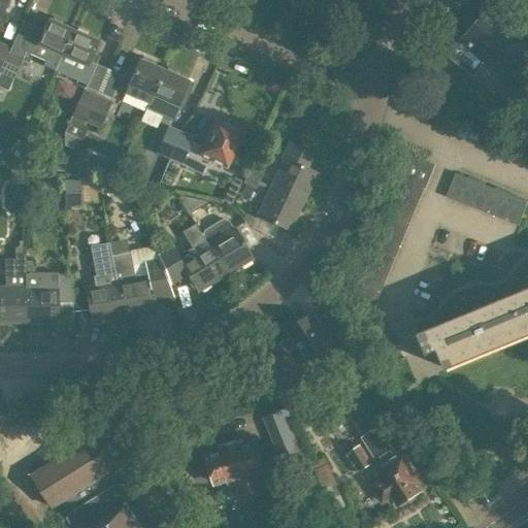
[(488,10),(476,24),(475,23),(450,51),(473,72),(486,60),(515,86),(527,70),(527,36),(515,25),(509,30),(488,10)]
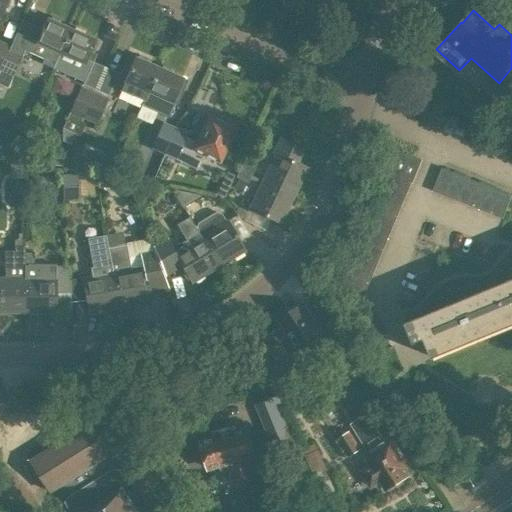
[(10,46),(0,67),(0,85),(7,88),(24,51),(43,59),(41,63),(52,68),(53,68),(70,29),(59,24),(60,21),(51,16),(49,20),(46,18),(36,41),(15,33),(10,46)]
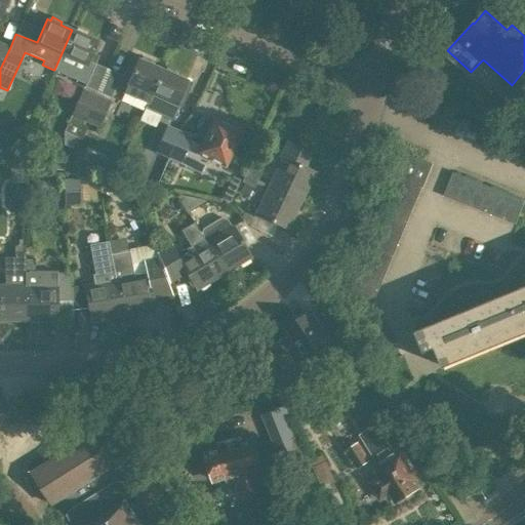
[(75,31),(72,30),(54,70),(86,84),(94,65),(87,61),(96,40),(85,36),(86,32),(77,28),(75,31)]
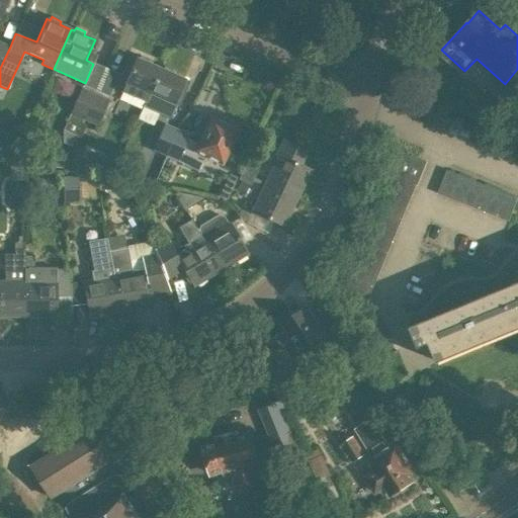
[(0,68),(10,47),(0,40),(0,68)]
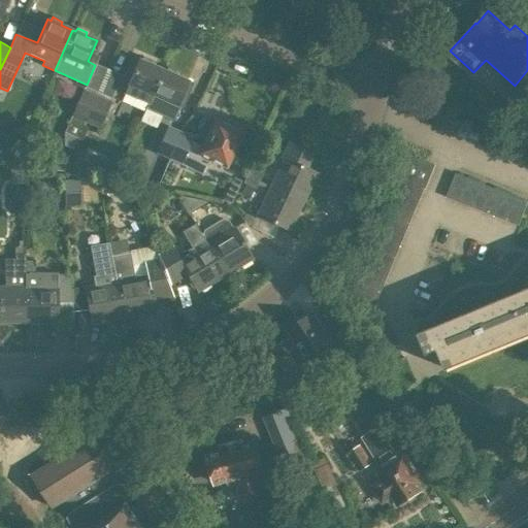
[(116,89),(147,103),(147,104),(163,69),(152,65),(153,61),(142,57),(141,60),(138,59),(138,60),(130,56),(116,89)]
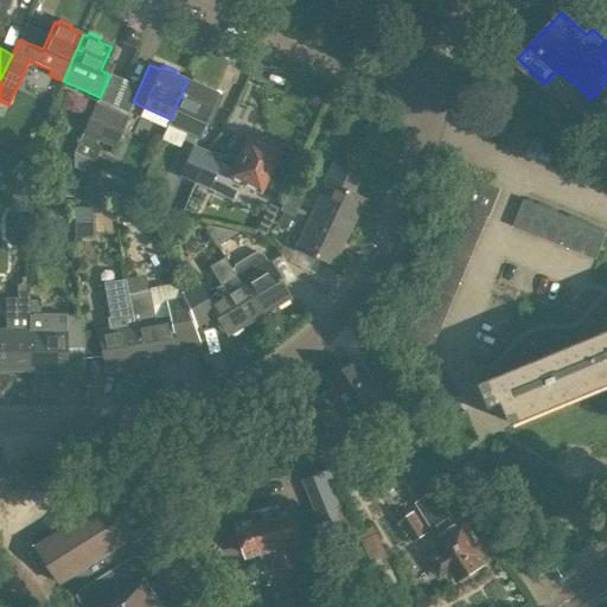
[(170,120),(170,119),(166,126),(199,140),(208,122),(210,123),(222,95),(203,87),(204,83),(192,78),(191,82),(187,80),(170,120)]
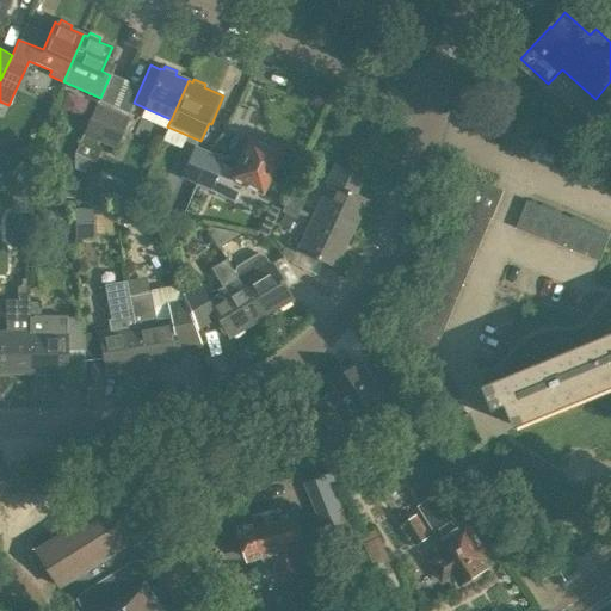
[(81,135),(99,142),(112,110),(96,103),(81,135)]
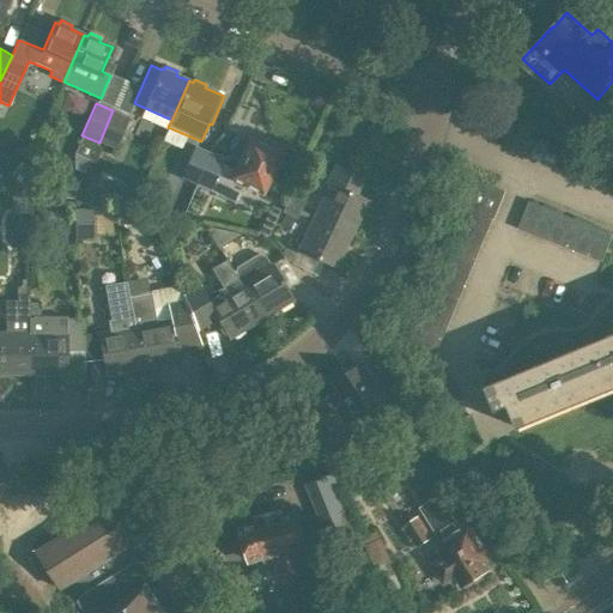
[(113,110),(99,143),(115,149),(129,117),(113,110)]
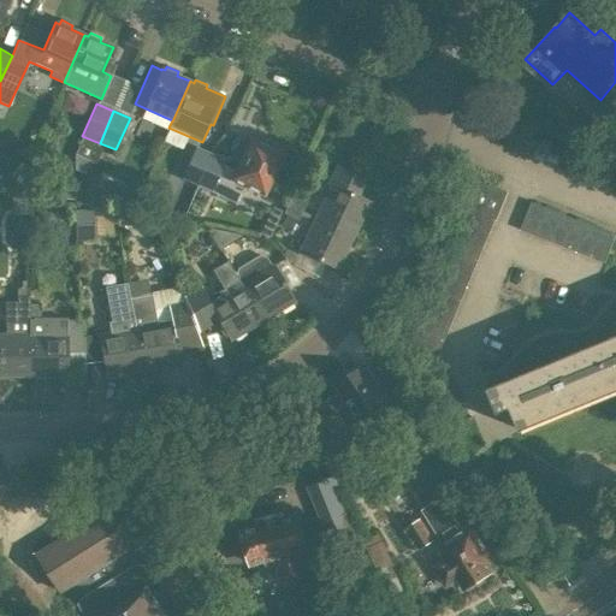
[(212,153),(196,185),(236,203),(246,187),(262,194),(274,170),(277,171),(279,171),(282,170),(284,167),(285,165),(285,163),(285,159),(284,157),(279,154),(250,141),(236,172),(225,167),(227,160),(212,153)]
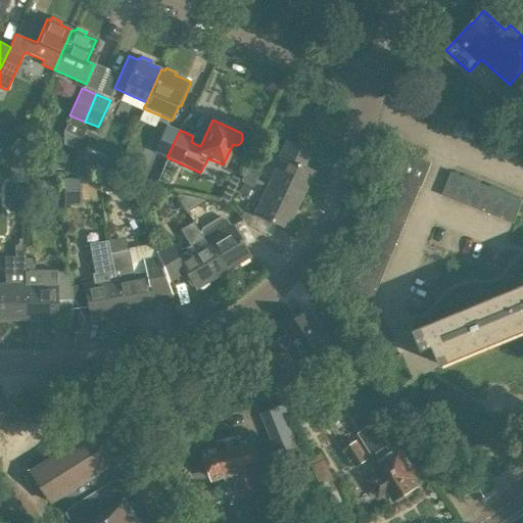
[(153,152),(167,157),(180,130),(165,124),(153,152)]
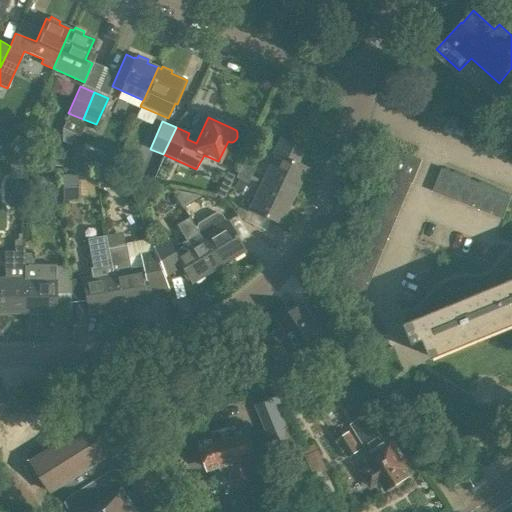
[(18,142),(0,135),(0,153),(11,158),(18,142)]
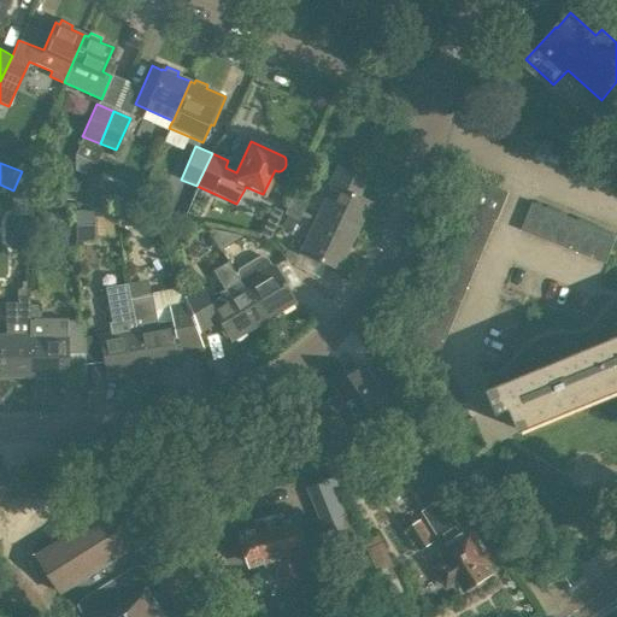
[(330,184),(315,218),(353,236),(370,203),(358,197),(365,180),(336,166),(329,183),(330,184)]
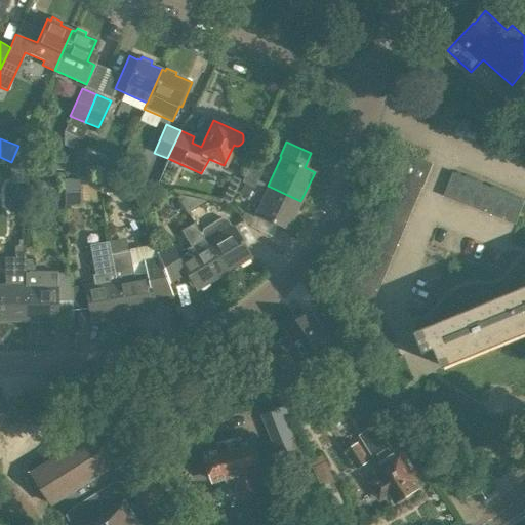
[(21,145),(15,161),(30,166),(36,151),(21,145)]
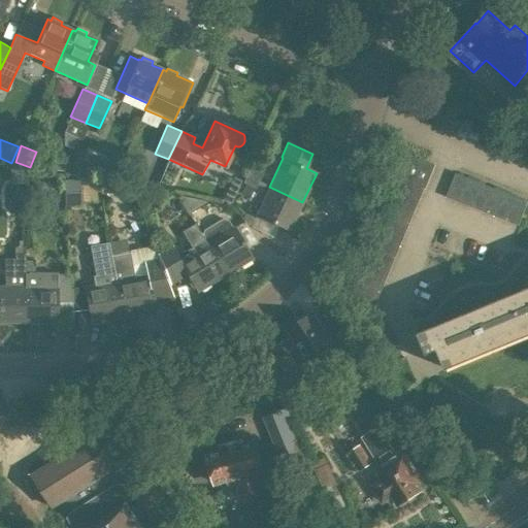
[(67,156),(42,150),(39,167),(61,171),(67,156)]
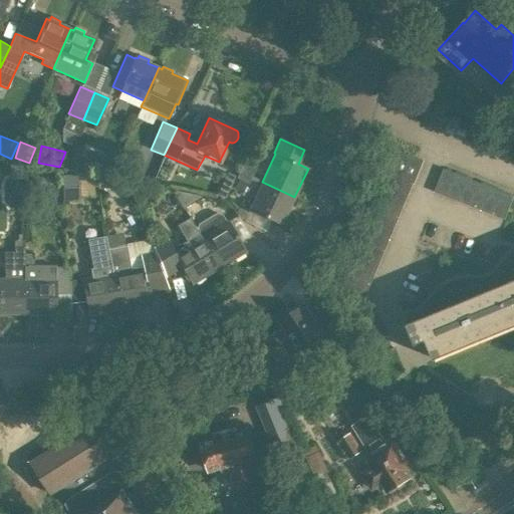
[(399,149),(383,185),(407,195),(412,183),(422,159),(399,149)]
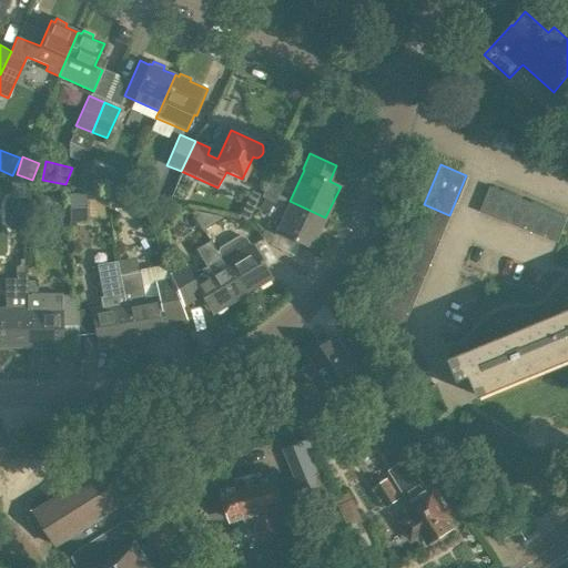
[(81,179),(71,178),(70,189),(80,190),(81,179)]
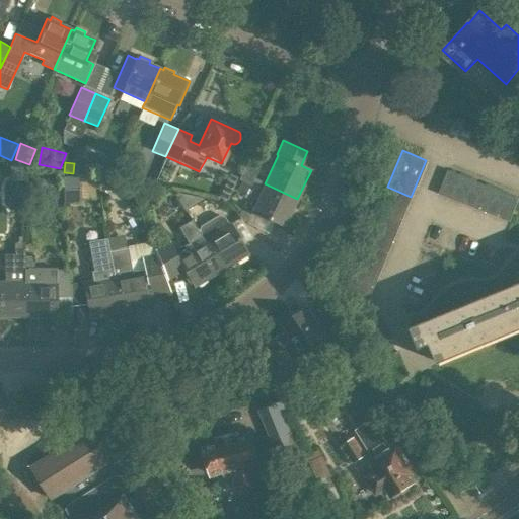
[(245,164),(242,172),(254,178),(257,169),(245,164)]
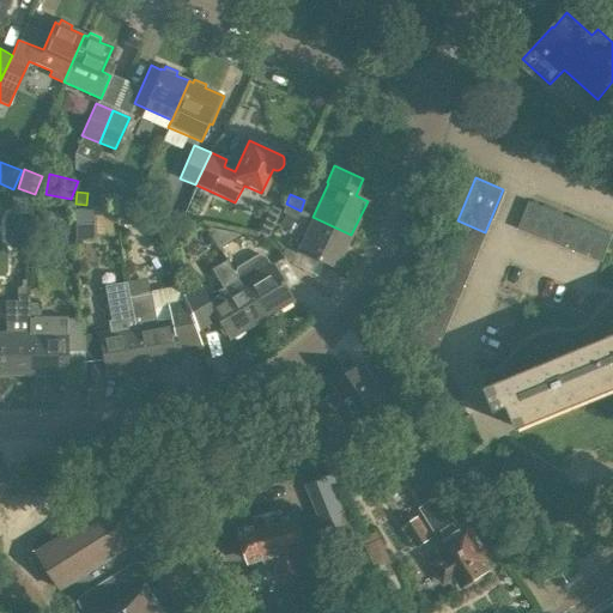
[(11,195),(11,213),(25,213),(25,195),(11,195)]
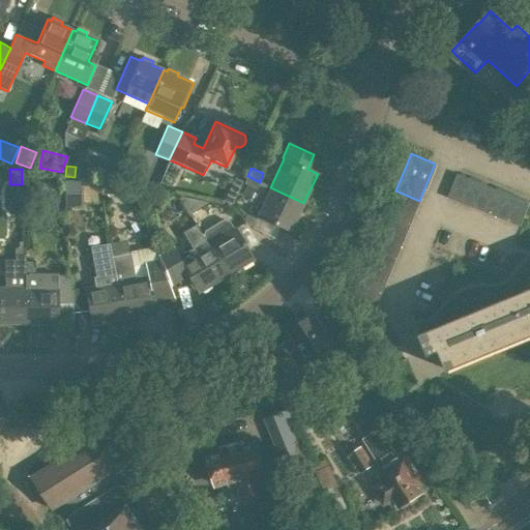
[(470,177),(459,173),(448,198),(460,203),(470,177)]
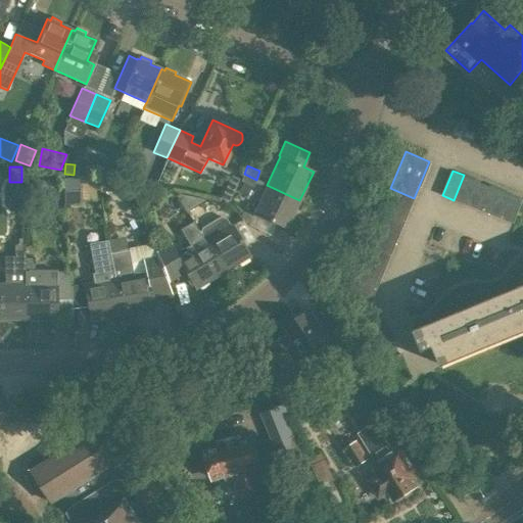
[(252,189),(256,180),(244,174),(240,184),(242,185),(250,188),(252,189)]
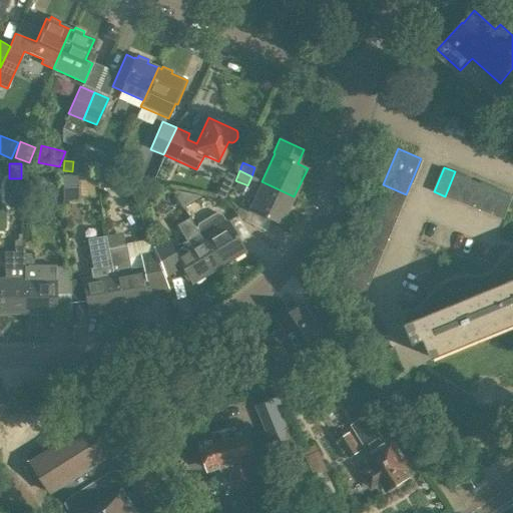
[(234,174),(226,171),(214,197),(222,198),(234,174)]
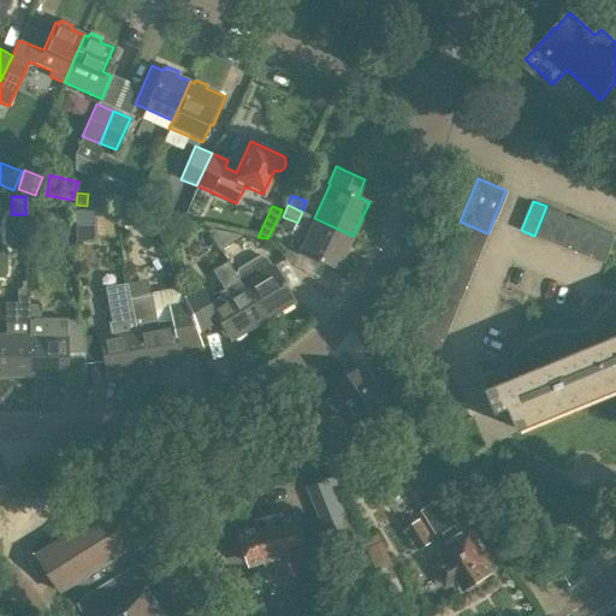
[(561,212),(546,206),(534,236),(549,242),(561,212)]
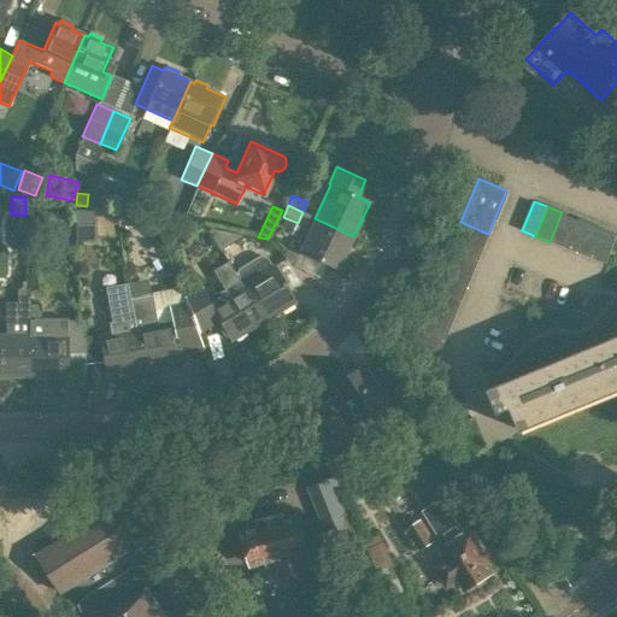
[(93,227),(92,211),(92,209),(74,211),(76,241),(94,240),(94,238),(93,227)]
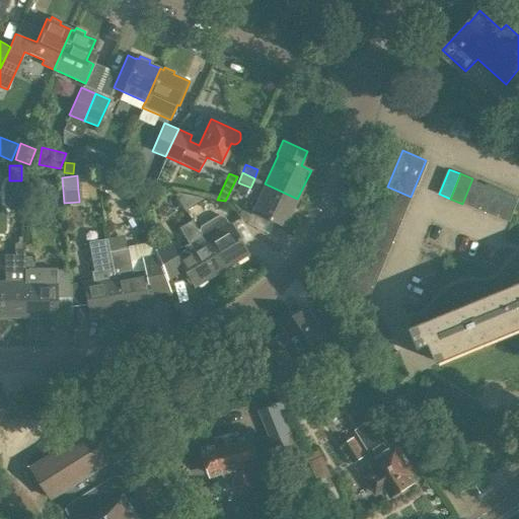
[(484,183),(472,178),(462,204),(473,208),(484,183)]
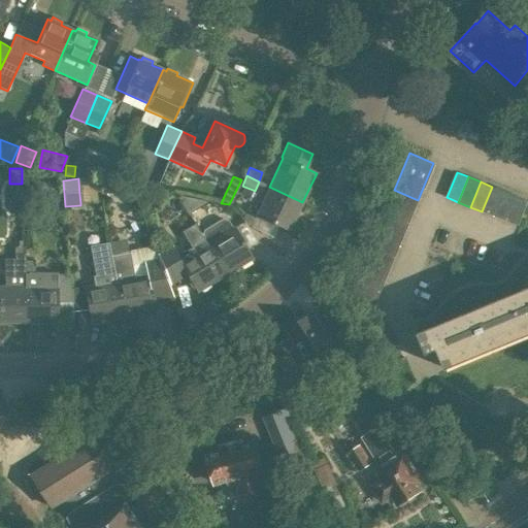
[(54,195),(48,183),(29,191),(34,203),(54,195)]
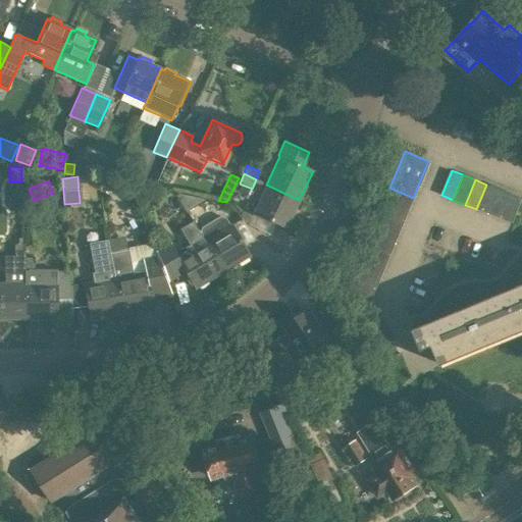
[(242,185),(239,191),(247,195),(250,188),(242,185)]
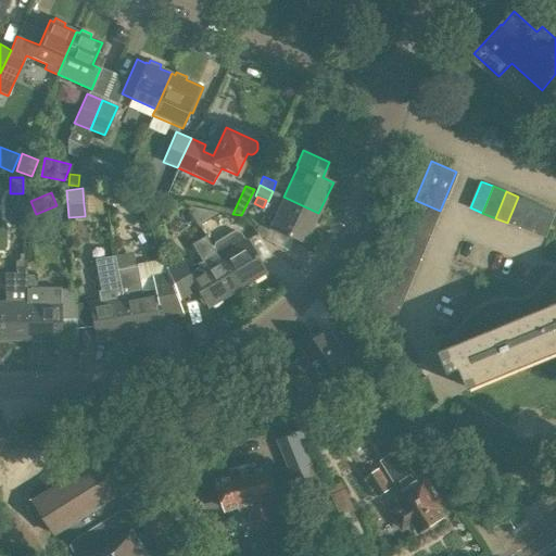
[(318,213),(283,197),(269,226),(304,243),(318,213)]
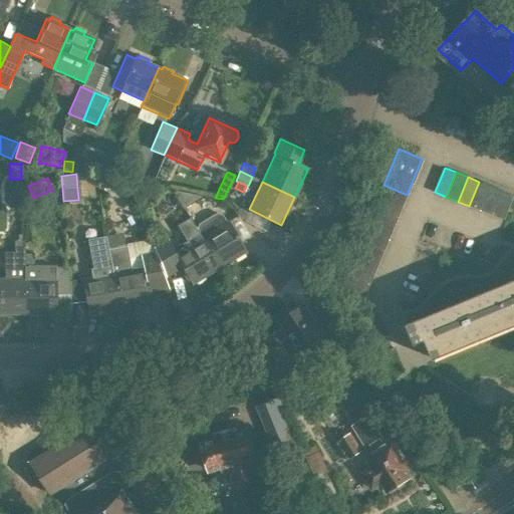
[(490,186),(479,182),(469,206),(481,211),(490,186)]
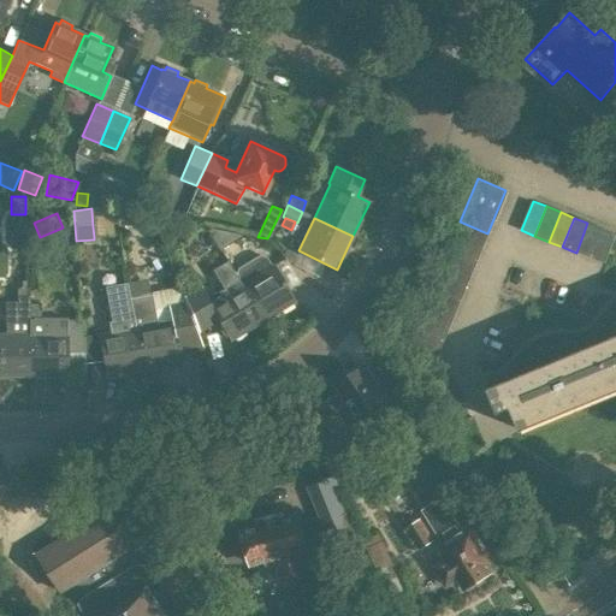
[(460,221),(455,235),(483,247),(487,234),(460,221)]
